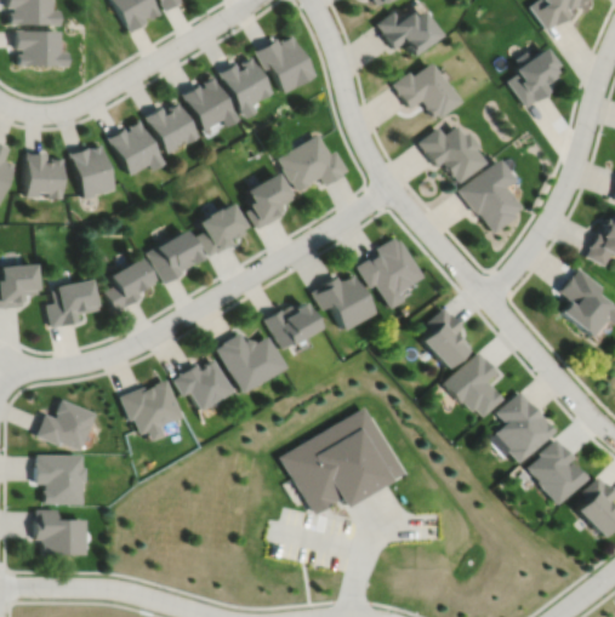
[(7,0),(7,10),(15,10),(15,15),(10,15),(10,26),(60,27),(60,12),(52,12),(52,0),(7,0)]
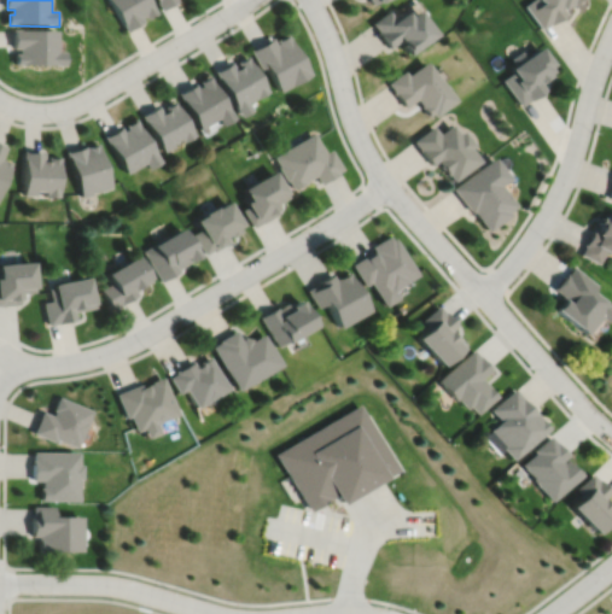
[(111,0),(132,34),(147,24),(145,19),(150,17),(152,21),(162,16),(152,0),(111,0)]
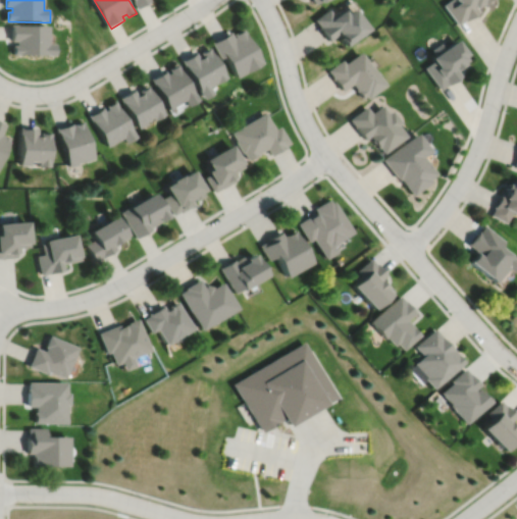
[(135,0),(141,10),(155,2),(153,0),(135,0)]
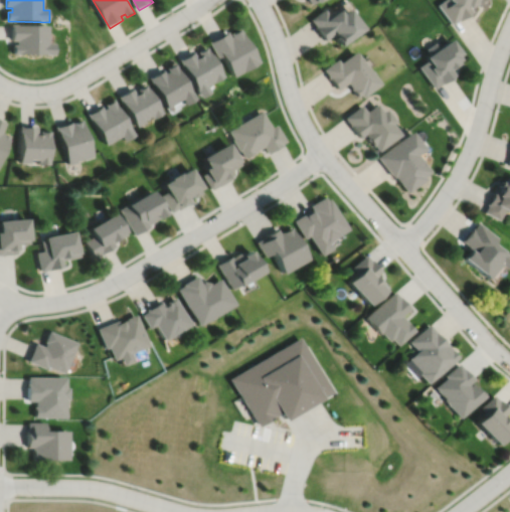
[(449,0),(442,6),(456,26),(462,21),(463,22),(476,13),(473,8),(478,4),(480,8),(487,3),(485,1),(486,0),(449,0)]
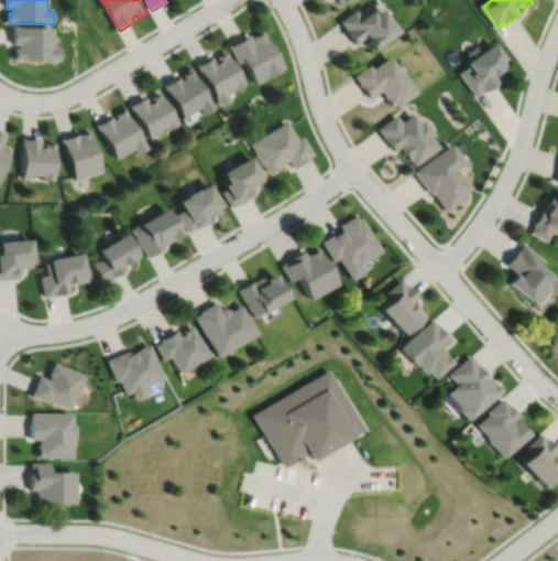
[(342,23),(348,30),(347,31),(358,46),(367,40),(368,42),(367,43),(374,52),(398,33),(382,11),(375,17),(372,12),(363,19),(358,11),(342,23)]
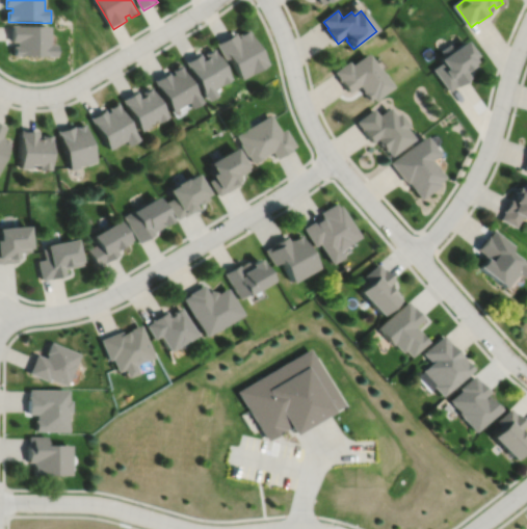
[(14,27),(14,44),(20,44),(20,48),(16,48),(16,57),(58,58),(58,46),(52,46),(53,28),(14,27)]
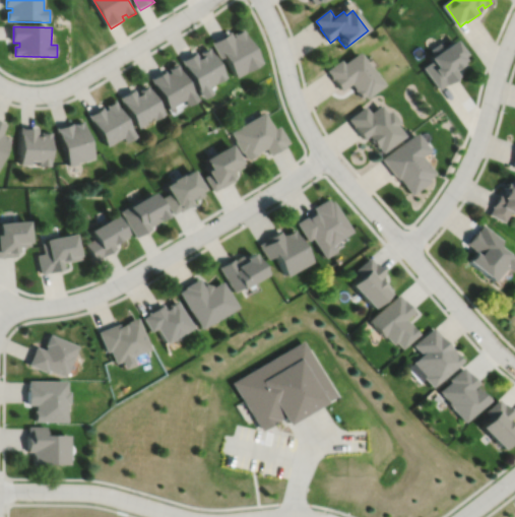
[(214,44),(224,60),(228,58),(240,79),(252,73),(251,71),(263,64),(248,38),(250,37),(246,30),(237,36),(238,39),(237,40),(233,34),(214,44)]
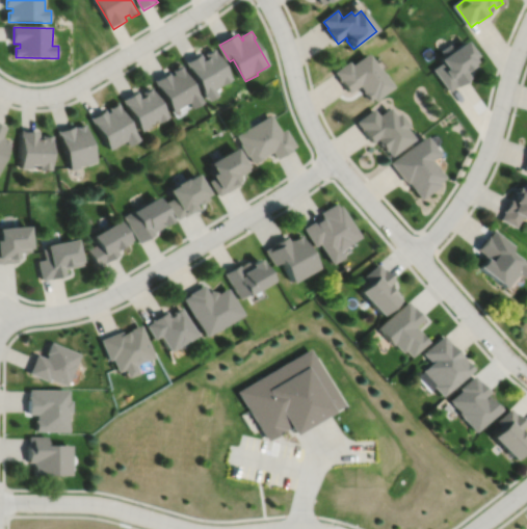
[(452,46),(444,52),(448,57),(443,60),(445,64),(437,71),(452,93),(473,79),(469,74),(479,67),(477,63),(478,63),(475,59),(479,57),(469,43),(456,51),(452,46)]
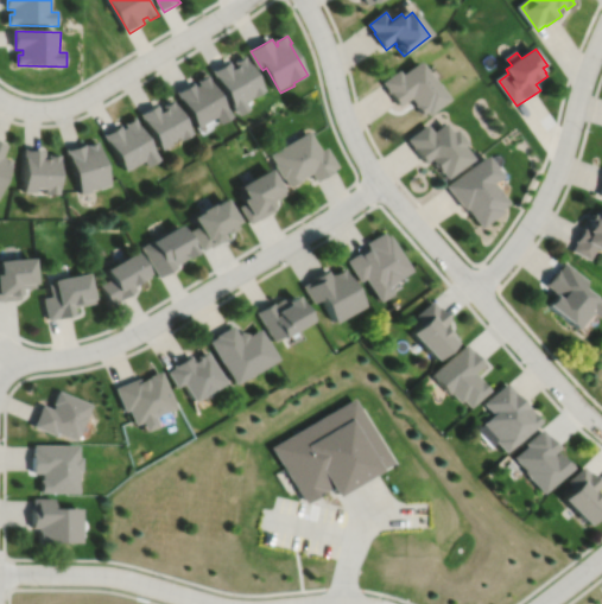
[(216,72),(242,118),(253,110),(249,103),(257,99),(257,100),(270,93),(248,57),(238,63),(241,68),(236,70),(232,63),(216,72)]
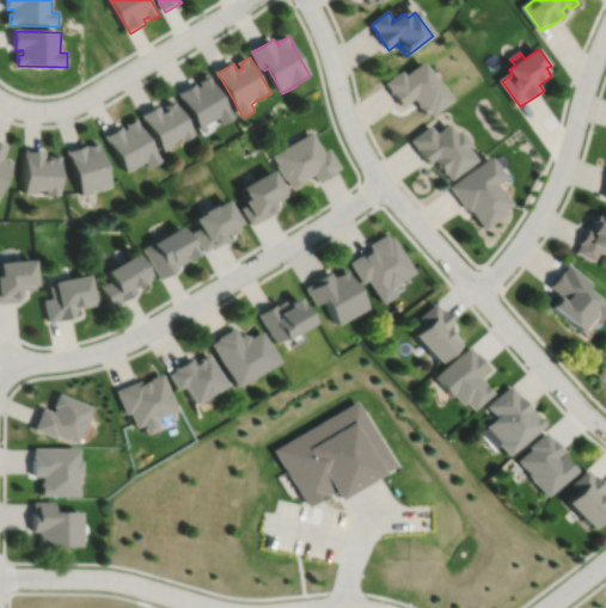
[(404,72),(387,84),(393,92),(393,93),(404,109),(416,100),(421,106),(420,108),(427,117),(432,115),(434,118),(454,102),(426,63),(408,77),(404,72)]
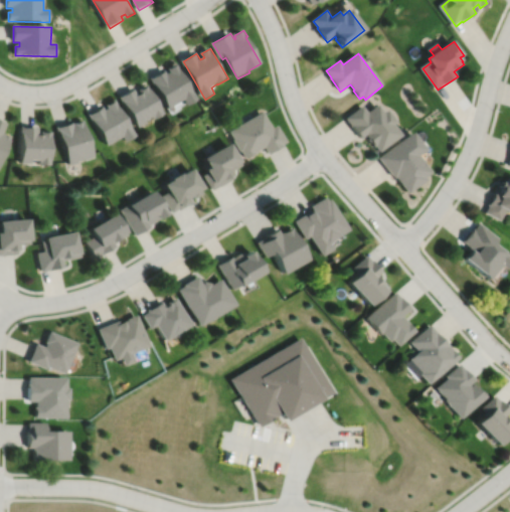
[(152,79),(171,110),(186,101),(189,107),(200,101),(178,64),(170,69),(172,72),(168,74),(166,71),(152,79)]
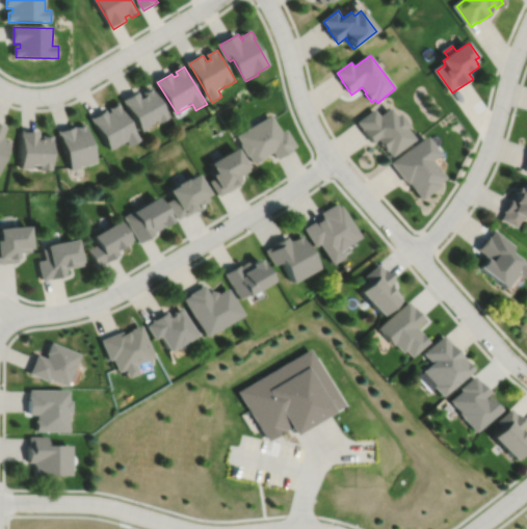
[(126,101),(145,133),(154,128),(153,126),(160,122),(161,126),(172,120),(154,89),(146,94),(148,97),(143,99),(140,93),(126,101)]
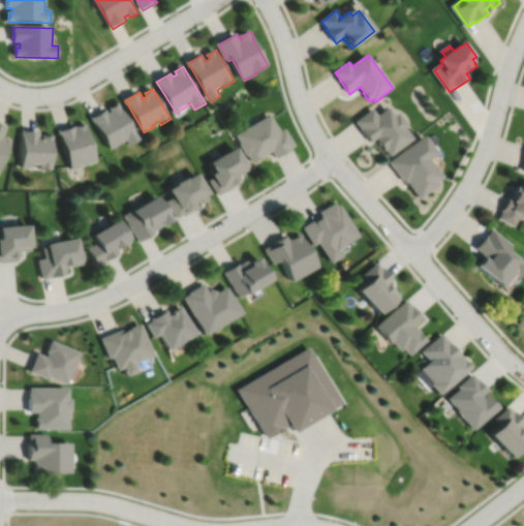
[(93,119),(113,151),(128,142),(131,148),(142,142),(120,104),(112,109),(114,113),(110,115),(108,111),(93,119)]
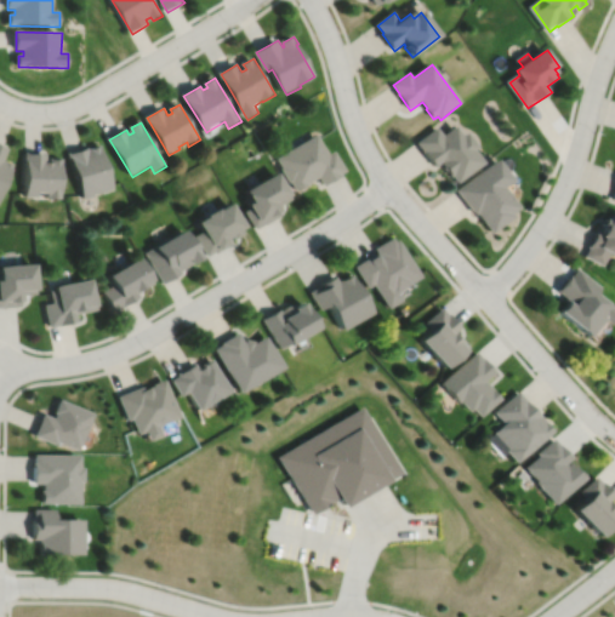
[(439,129),(419,144),(425,152),(423,153),(437,169),(442,165),(451,178),(453,177),(459,184),(485,165),(476,152),(479,149),(468,135),(465,137),(457,127),(445,137),(439,129)]
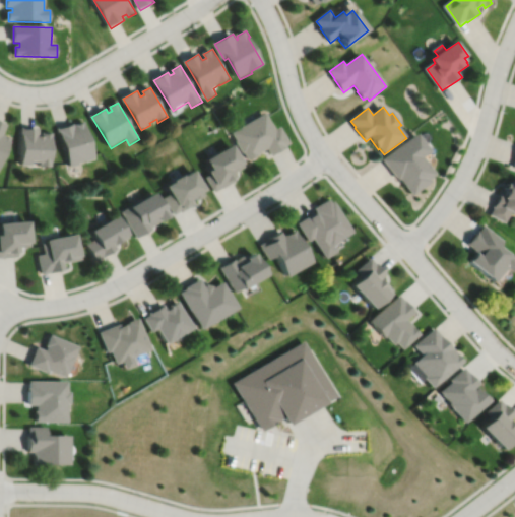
[(236,134),(240,142),(239,142),(246,155),(247,154),(252,162),(260,157),(259,155),(268,149),(272,157),(287,149),(285,146),(291,144),(280,128),(276,130),(266,114),(255,121),(256,122),(236,134)]
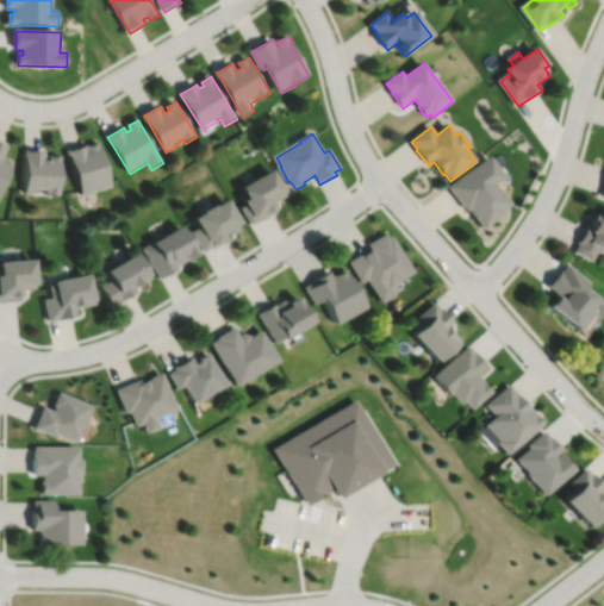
[(0,143),(0,201),(1,202),(7,187),(8,187),(16,168),(14,168),(16,163),(6,160),(11,148),(0,143)]
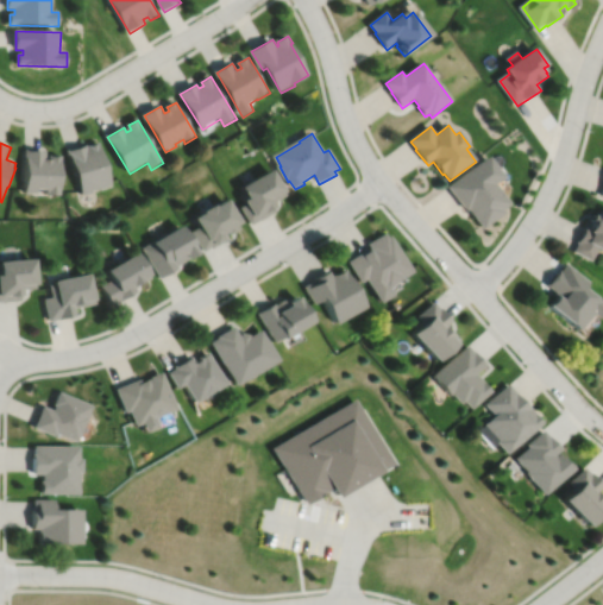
[(69,152),(70,157),(73,156),(85,197),(95,194),(94,193),(102,190),(104,191),(114,188),(101,144),(89,147),(88,146),(69,152)]
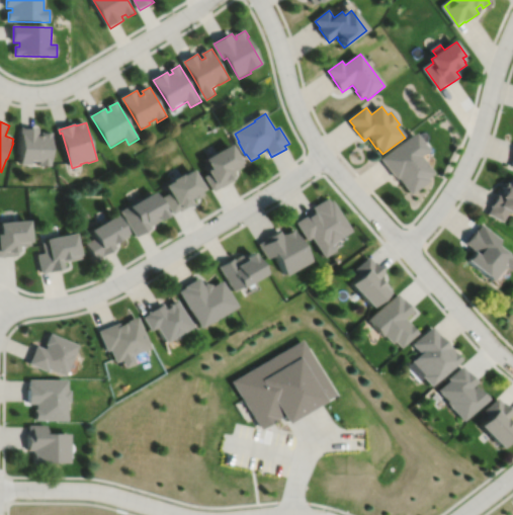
[(23,130),(23,135),(24,135),(23,166),(33,166),(33,162),(41,163),(41,167),(54,168),(55,134),(44,134),(44,138),(40,138),(40,130),(23,130)]
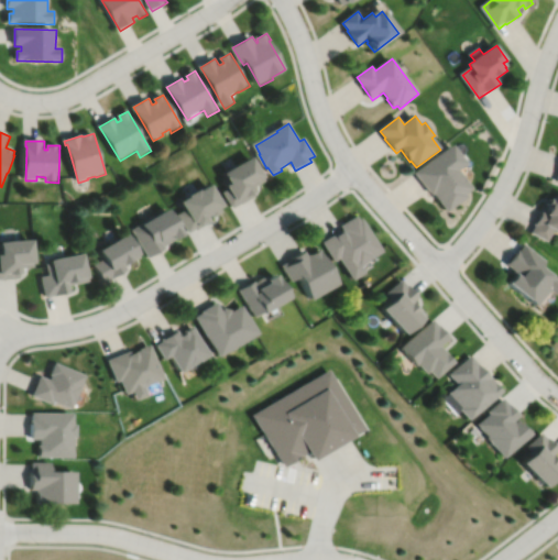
[(453,146),(416,174),(433,196),(434,195),(448,213),(468,198),(466,196),(472,190),(459,172),(468,165),(453,146)]
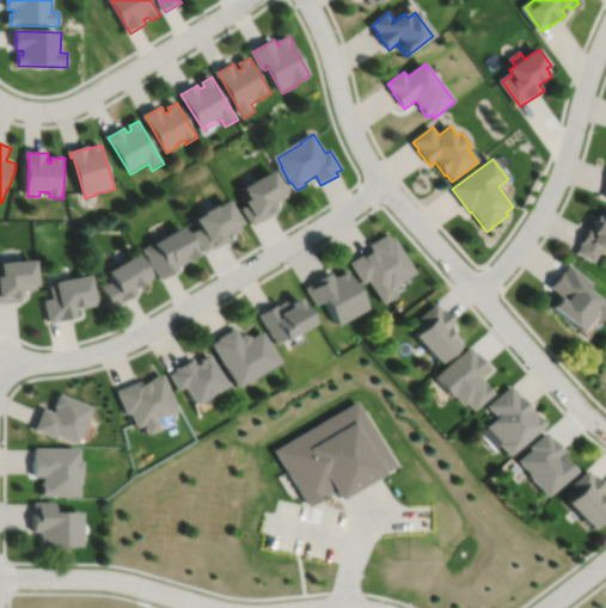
[(245,210),(256,228),(265,223),(281,214),(279,210),(280,210),(277,206),(291,198),(289,195),(291,195),(277,173),(246,191),(249,196),(245,198),(251,207),(245,210)]
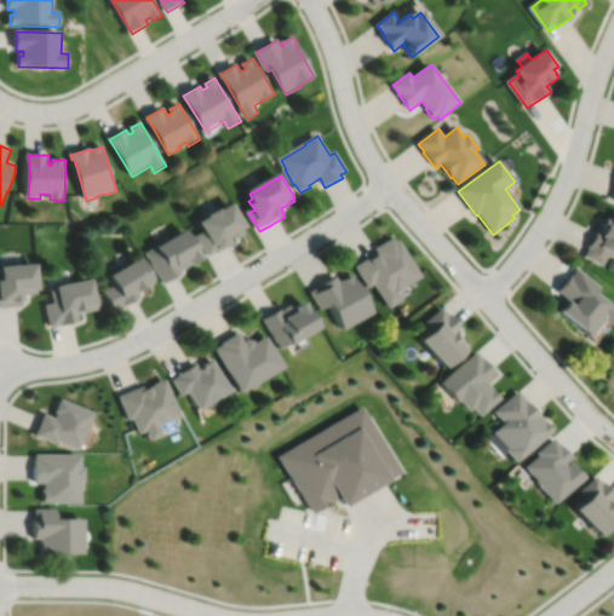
[(199,239),(211,258),(218,254),(219,255),(236,246),(233,240),(235,239),(235,237),(236,237),(239,241),(247,236),(245,231),(250,229),(235,206),(223,212),(223,211),(211,218),(212,219),(202,224),(207,234),(199,239)]
